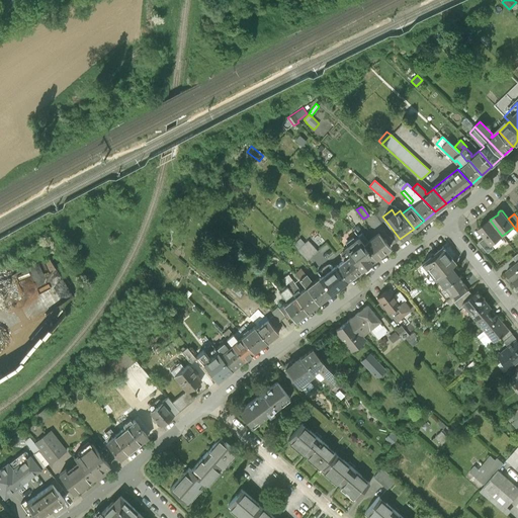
[(491,245),(502,236),(490,220),(483,227),(481,227),(479,228),(479,230),(485,238),(491,245)]
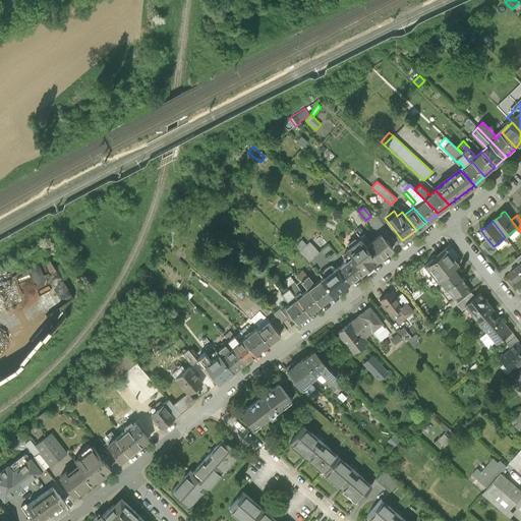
[(317,247),(327,241),(321,232),(311,238),(317,247)]
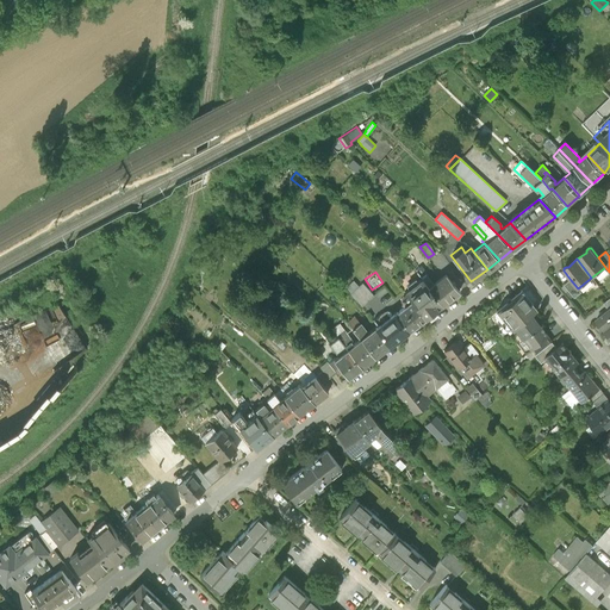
[(425,274),(421,278),(442,304),(459,291),(446,273),(433,282),(425,274)]
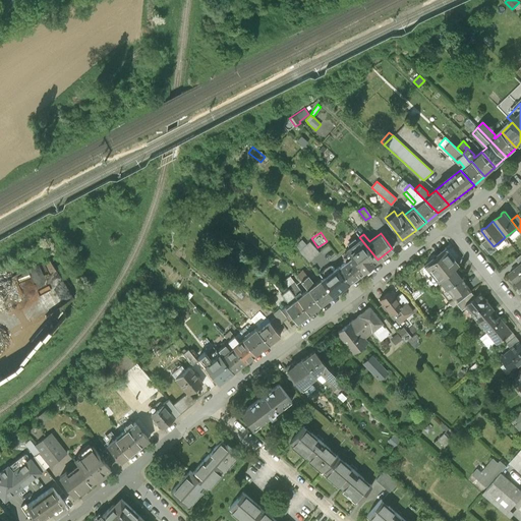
[(362,271),(378,259),(359,237),(345,247),(348,251),(362,271)]
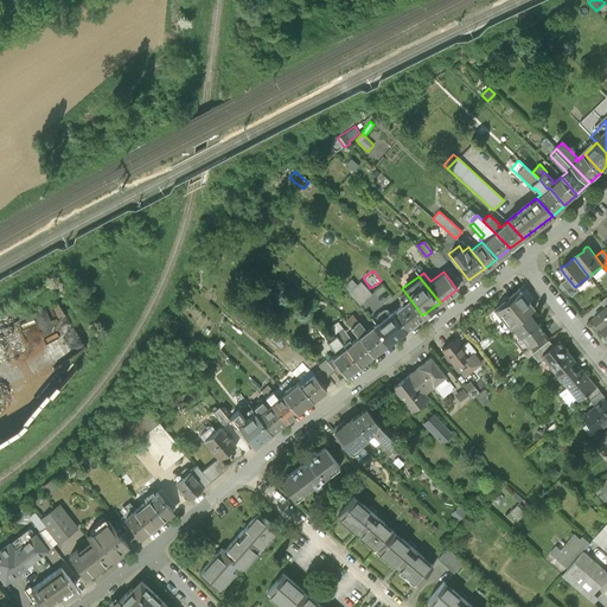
[(357,283),(352,278),(344,286),(349,291),(347,292),(359,304),(371,293),(360,280),(357,283)]
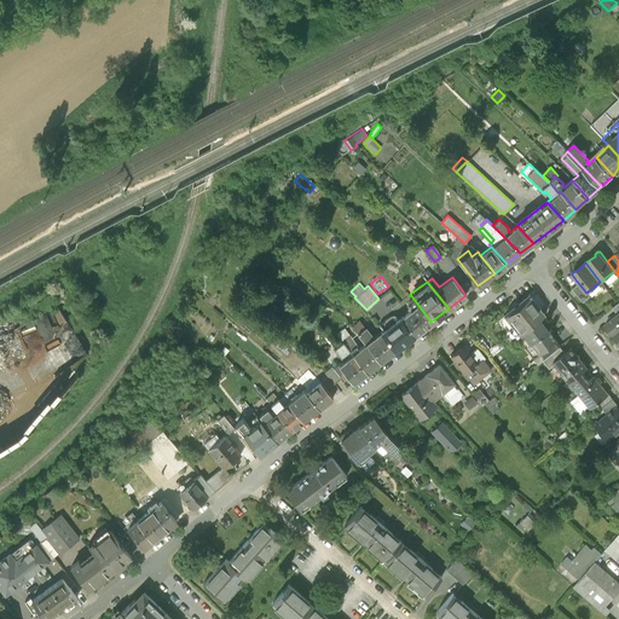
[(579,284),(572,289),(583,302),(590,296),(586,293),(579,284)]
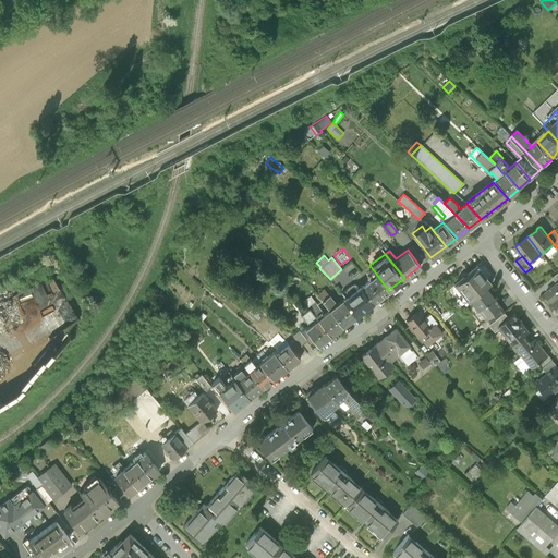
[(465,303),(470,300),(485,288),(490,283),(486,278),(477,266),(460,280),(455,284),(461,293),(459,295),(465,303)]
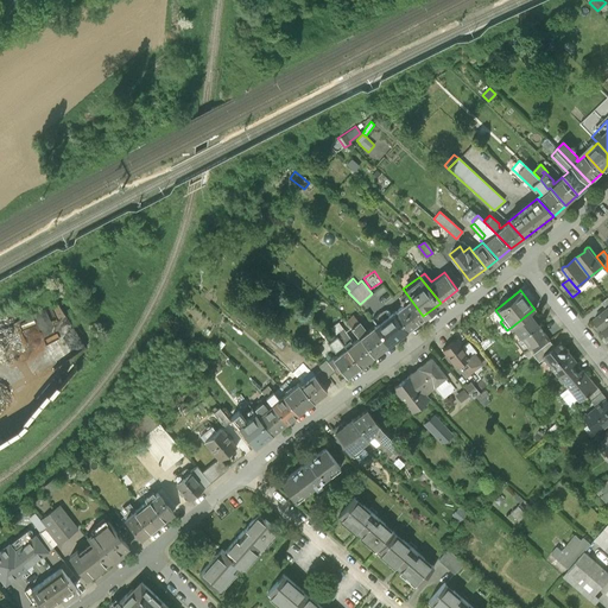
[(406,329),(423,316),(406,293),(399,298),(404,304),(393,312),(406,329)]
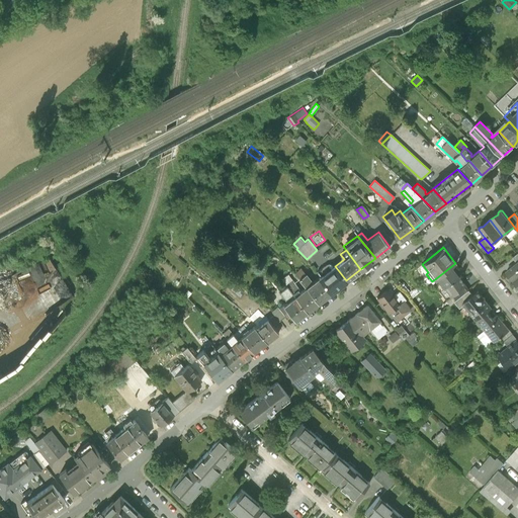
[(26,292),(33,289),(35,293),(56,285),(45,259),(12,273),(17,284),(22,281),(26,292)]
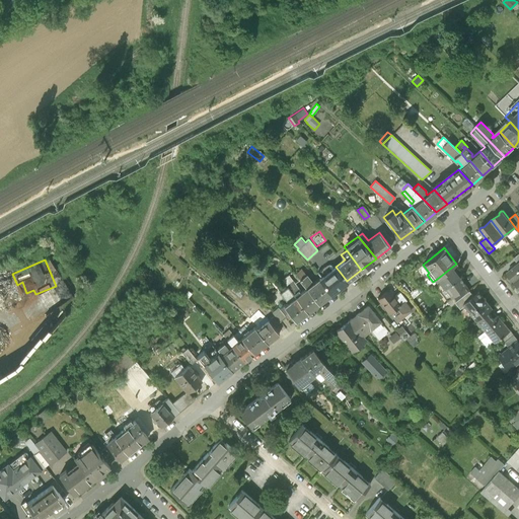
[(510,275),(515,281),(518,276),(518,261),(517,263),(507,271),(507,273),(509,275),(510,275)]
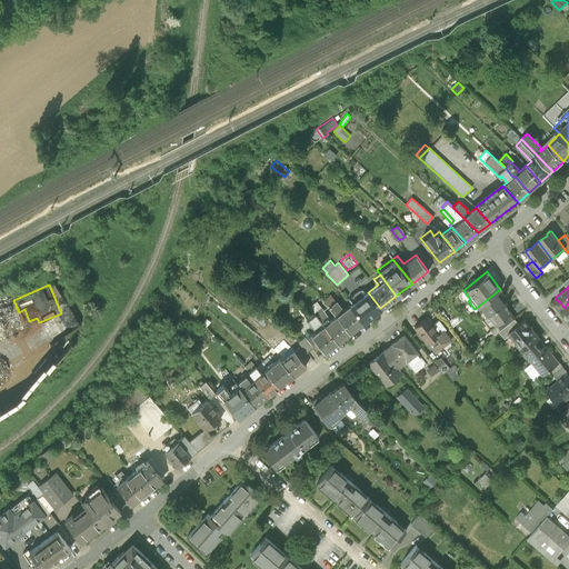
[(362,321),(380,308),(368,292),(350,303),(362,321)]
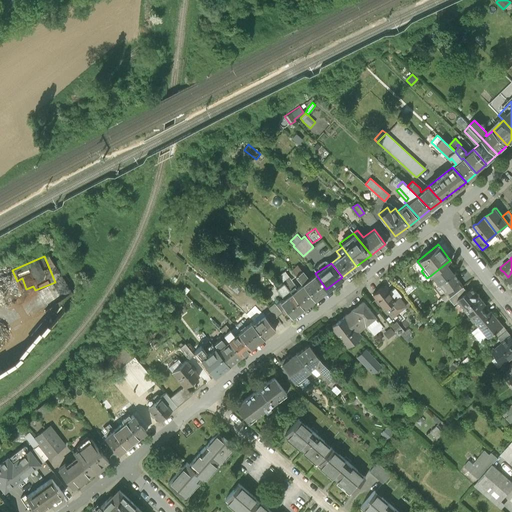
[(452,273),(445,264),(431,275),(439,284),(434,287),(440,296),(446,292),(445,292),(459,281),(453,273),(452,273)]
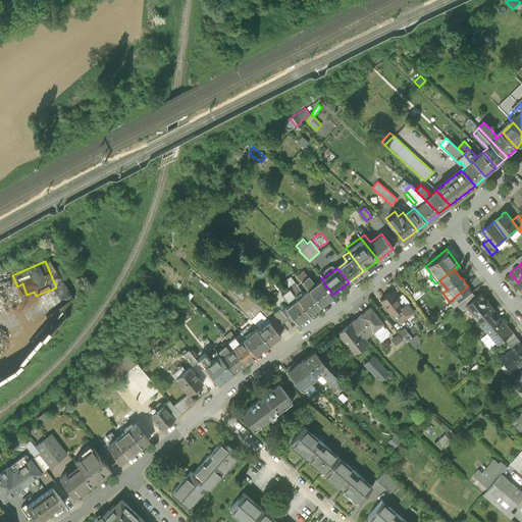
[(297,274),(302,280),(308,275),(304,270),(297,274)]
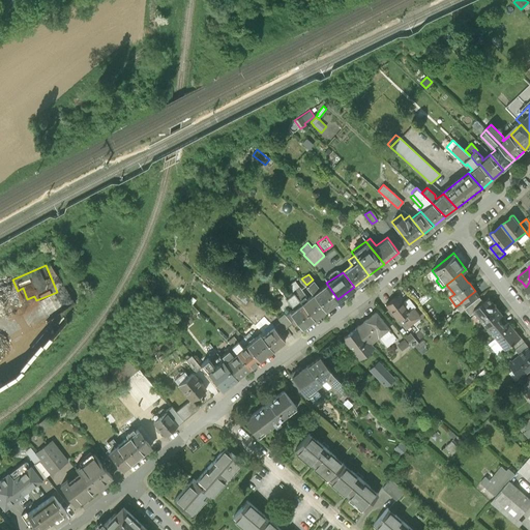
[(294,292),(301,302),(307,297),(306,296),(307,295),(295,280),(288,285),(294,292)]
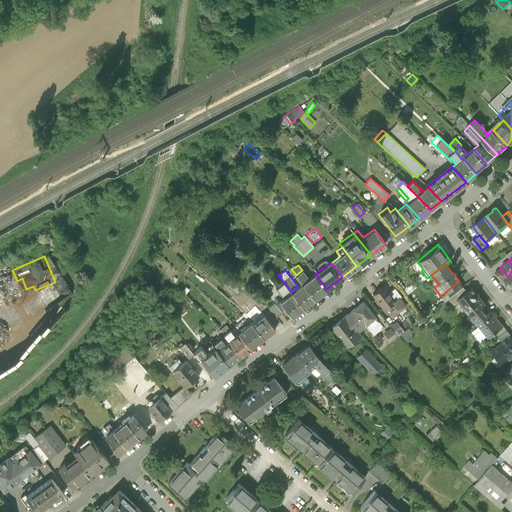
[(315,273),(309,278),(303,270),(302,270),(296,275),(302,283),(314,298),(326,289),(315,273)]
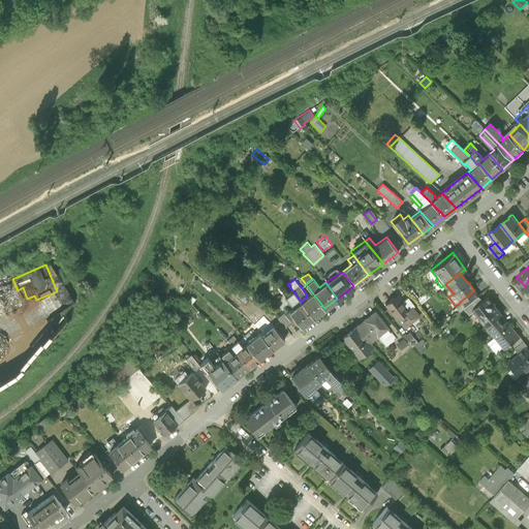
[(464,308),(465,307),(478,296),(474,290),(460,302),(461,302),(455,306),(459,311),(464,308)]
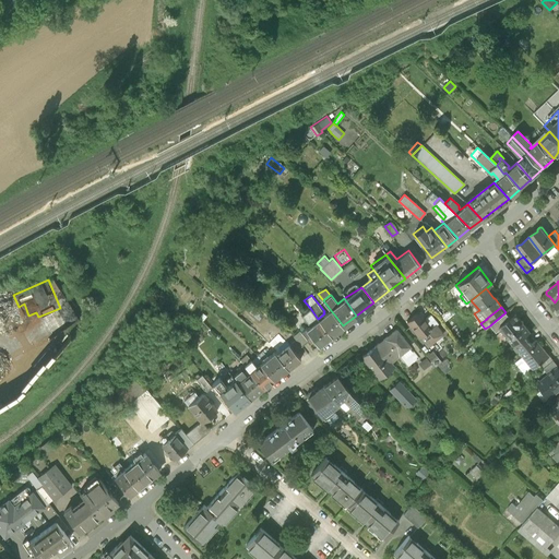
[(301,314),(309,325),(318,319),(310,308),(301,314)]
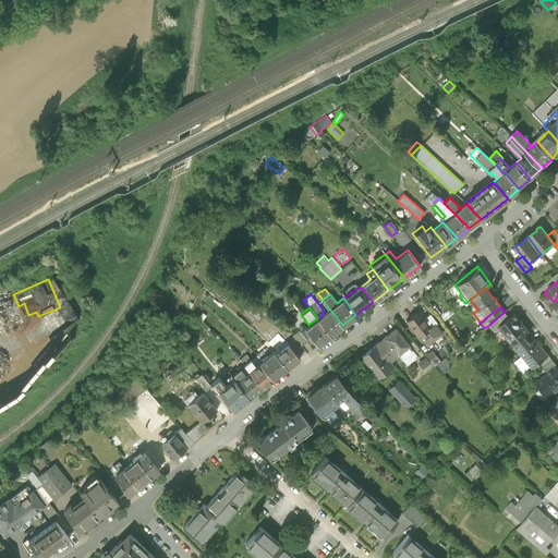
[(329,308),(324,313),(317,318),(330,335),(342,325),(329,308)]
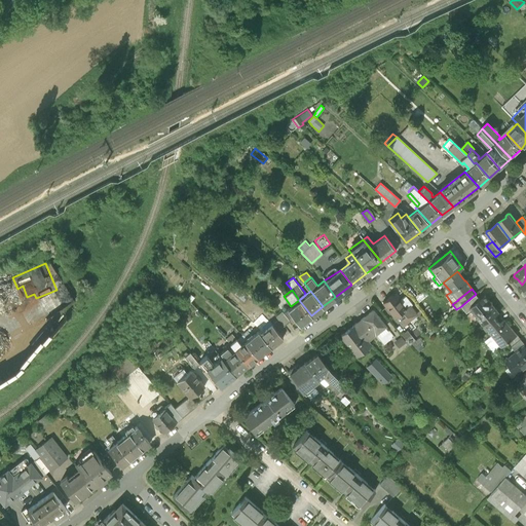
[(395,292),(382,302),(395,317),(396,316),(402,325),(416,314),(409,305),(411,303),(405,295),(401,299),(395,292)]
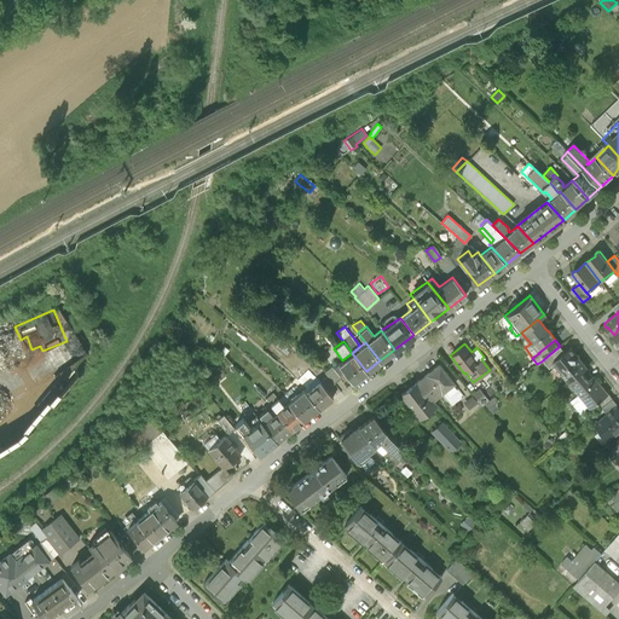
[(549,368),(554,363),(553,362),(565,353),(560,346),(544,359),(543,360),(549,368)]
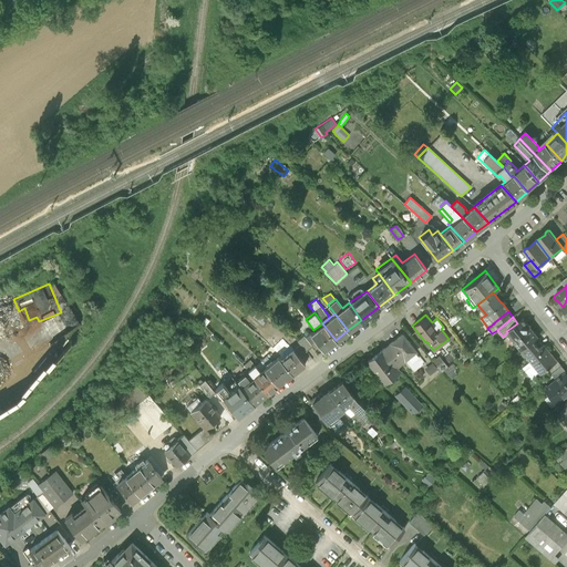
[(538,337),(523,318),(517,323),(506,331),(507,332),(522,350),(533,341),(538,337)]
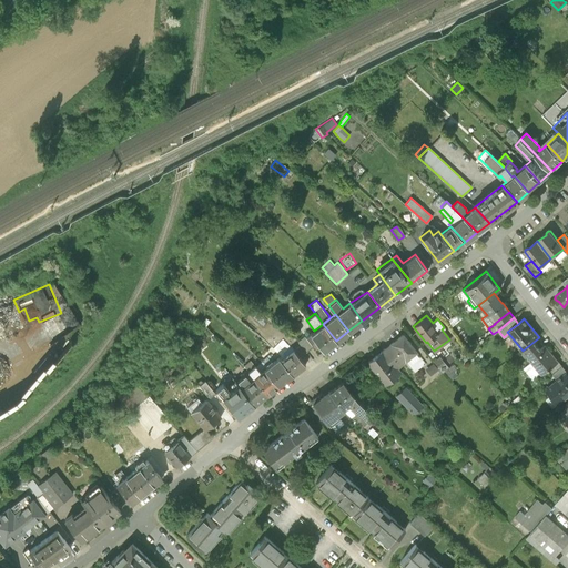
[(314,331),(310,334),(310,333),(306,335),(314,345),(317,342),(323,351),(336,341),(323,324),(314,331)]
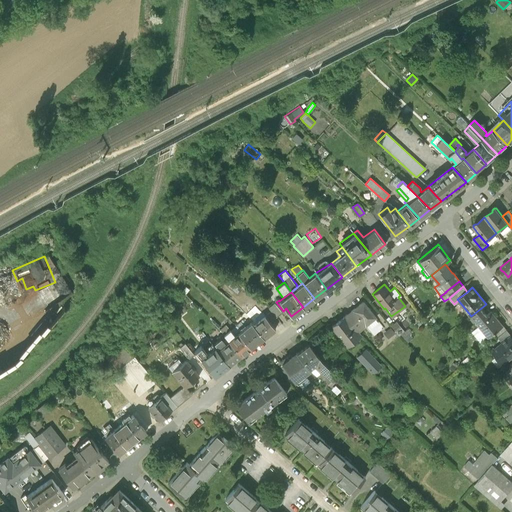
[(253,321),(251,322),(252,324),(264,315),(253,303),(250,306),(245,301),(239,307),(253,321)]
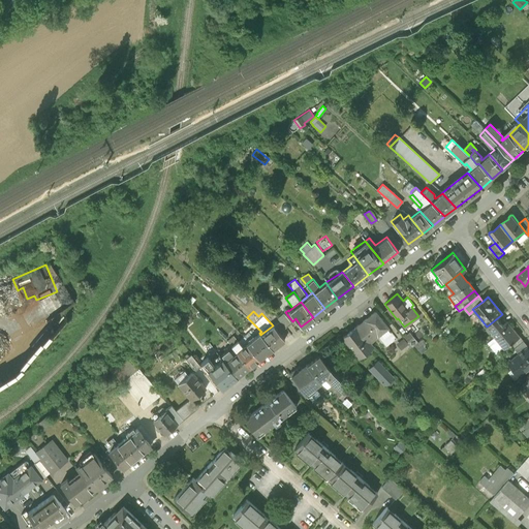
[(290,322),(283,312),(277,317),(285,327),(290,322)]
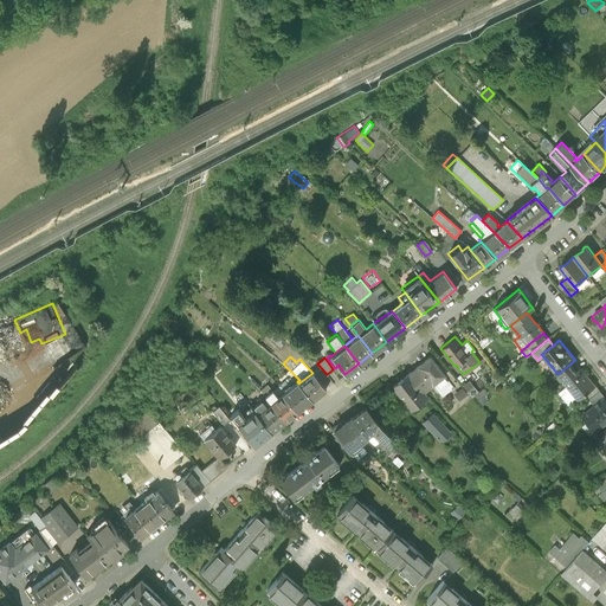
[(429,358),(407,374),(423,392),(437,382),(440,387),(449,381),(429,358)]
